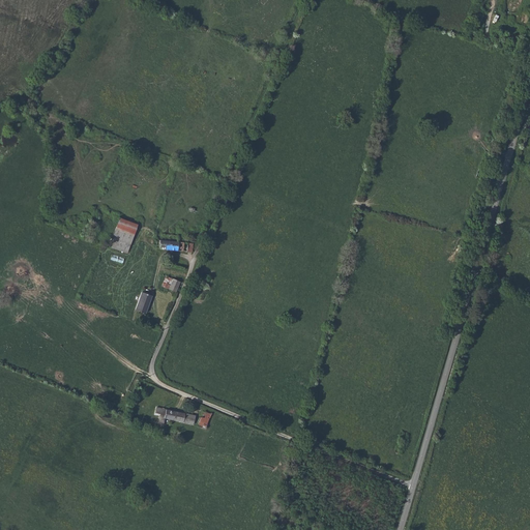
[(139,226),(120,218),(117,228),(135,235),(139,226)]
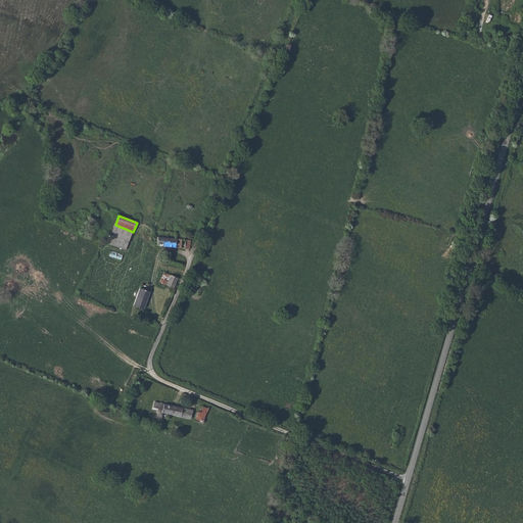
[(129,242),(133,232),(115,225),(111,235),(129,242)]
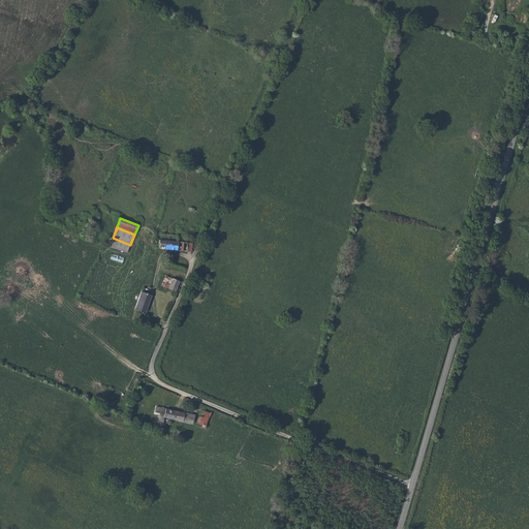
[(110,246),(127,253),(130,245),(113,238),(110,246)]
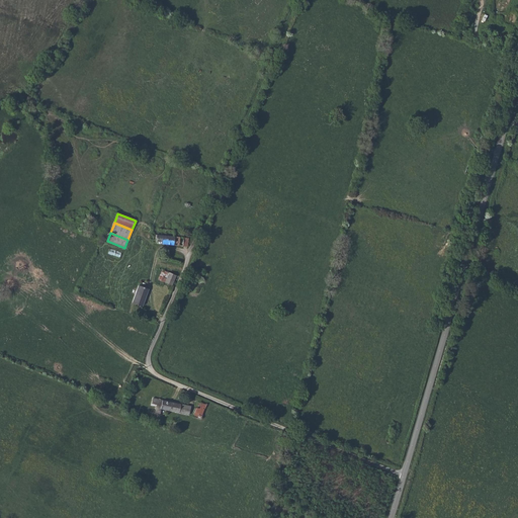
[(183,238),(156,235),(155,244),(182,247),(183,238)]
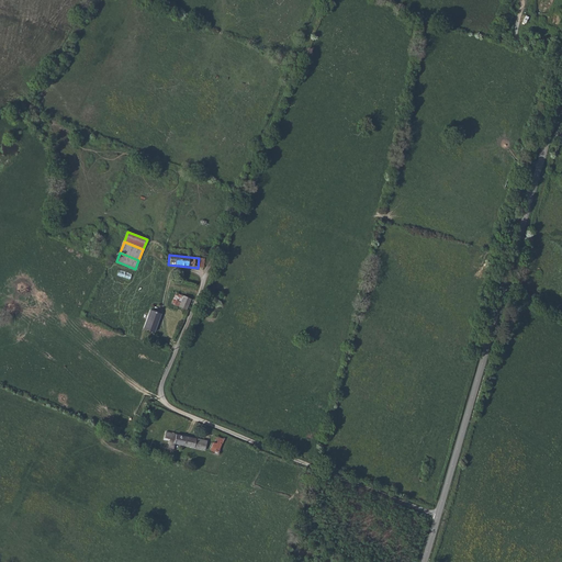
[(179,306),(184,296),(177,293),(171,303),(179,306)]
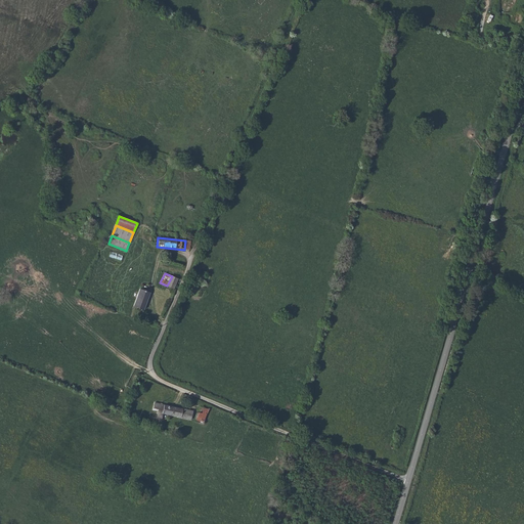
[(178,279),(172,276),(167,286),(174,289),(178,279)]
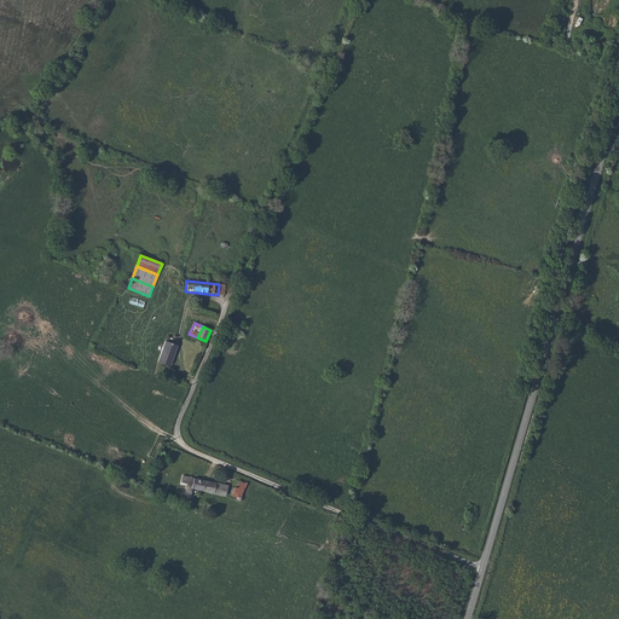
[(178,345),(167,340),(158,362),(169,366),(178,345)]
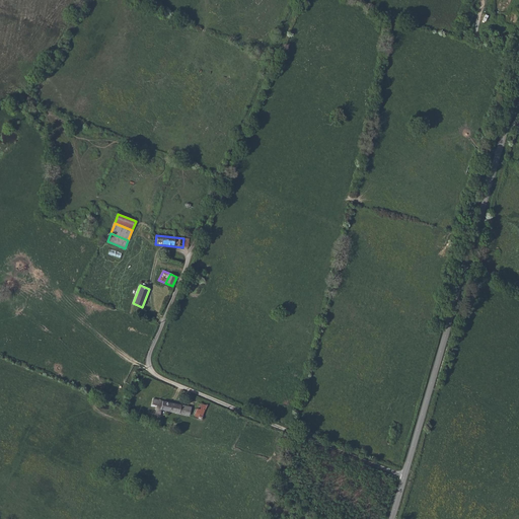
[(189,416),(191,406),(153,398),(151,403),(156,404),(155,410),(160,411),(161,410),(189,416)]
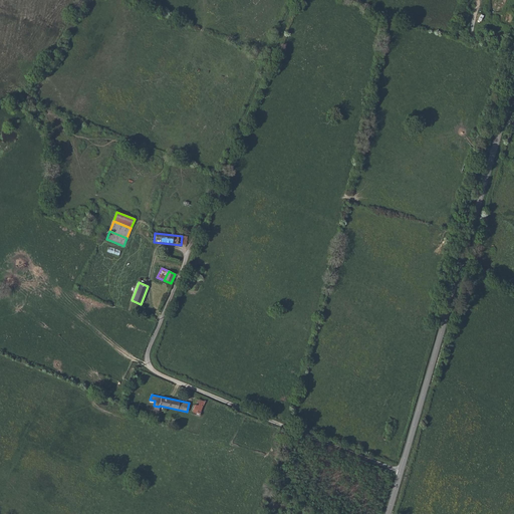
[(198,399),(193,411),(199,414),(205,402),(198,399)]
